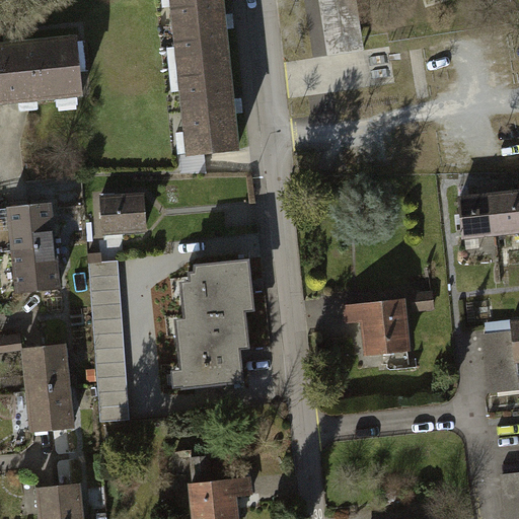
[(166,0),(173,73),(226,68),(219,0),(166,0)]
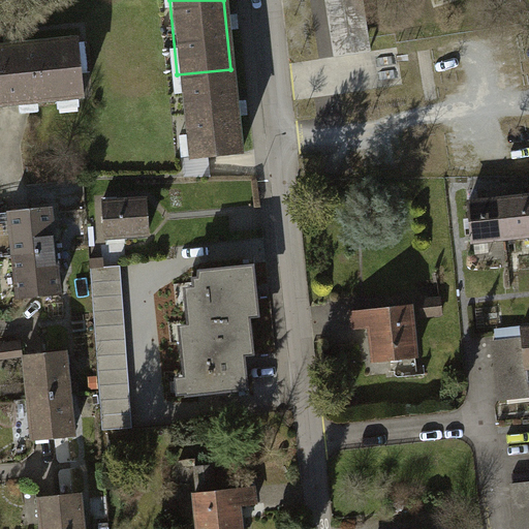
[(324,0),(334,57),(372,51),(364,0),(324,0)]
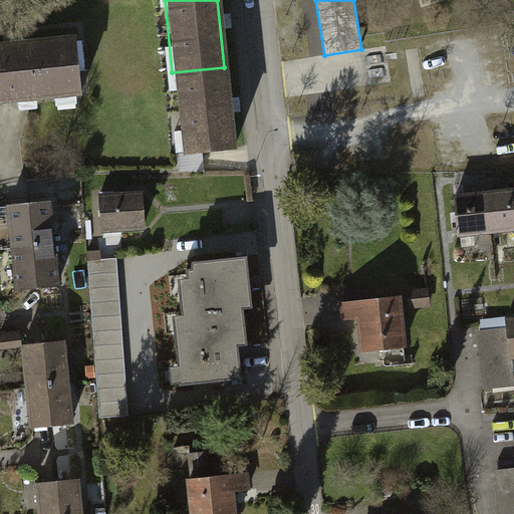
[(0,106),(79,98),(74,42),(0,49),(0,106)]
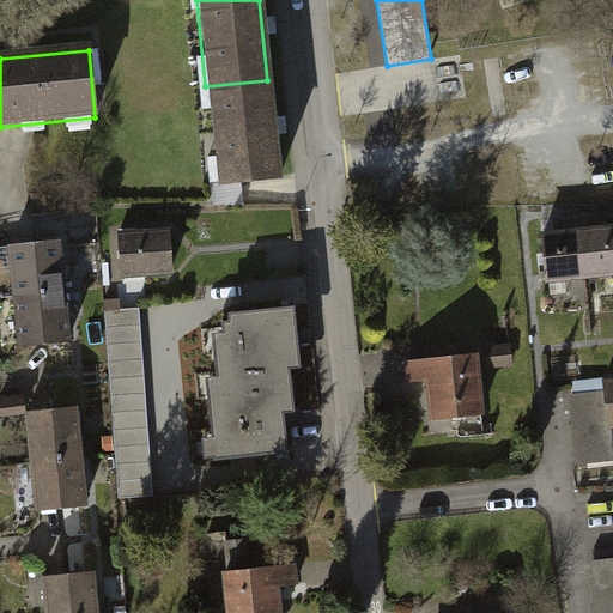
[(267,80),(205,86),(214,187),(277,181),(267,80)]
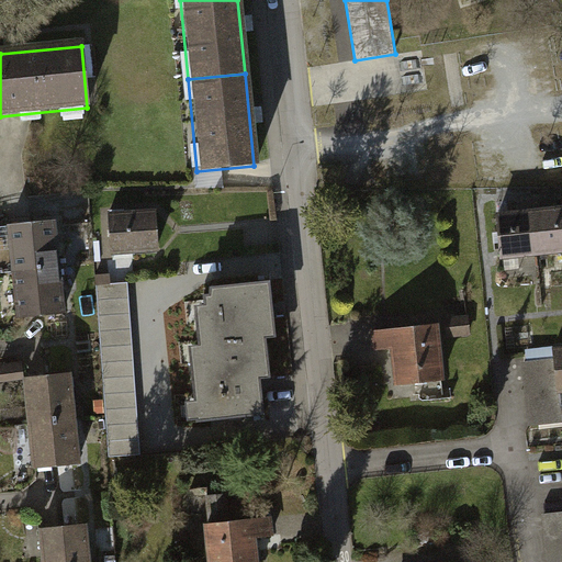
[(561,209),(535,212),(538,253),(561,249),(561,209)]
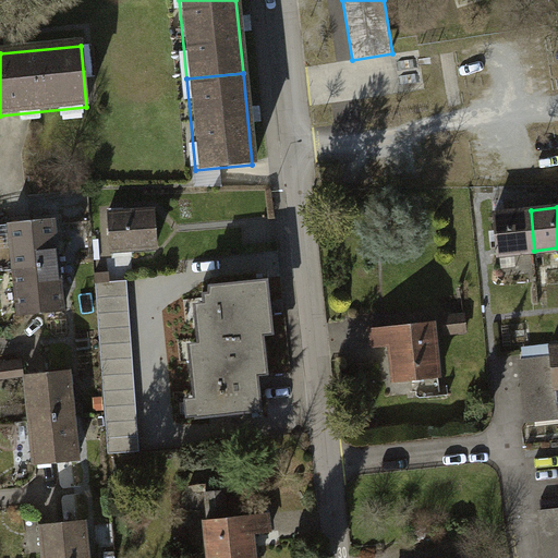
[(534,251),(531,210),(495,215),(499,254),(534,251)]
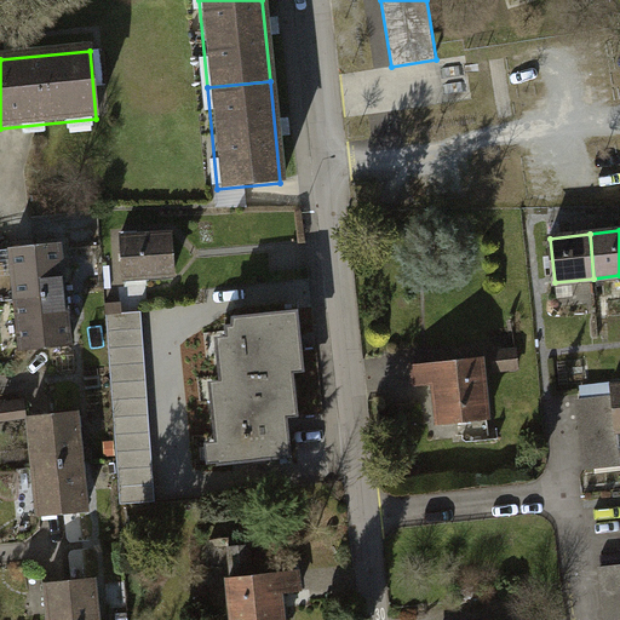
[(171,235),(119,239),(121,283),(174,279),(171,235)]
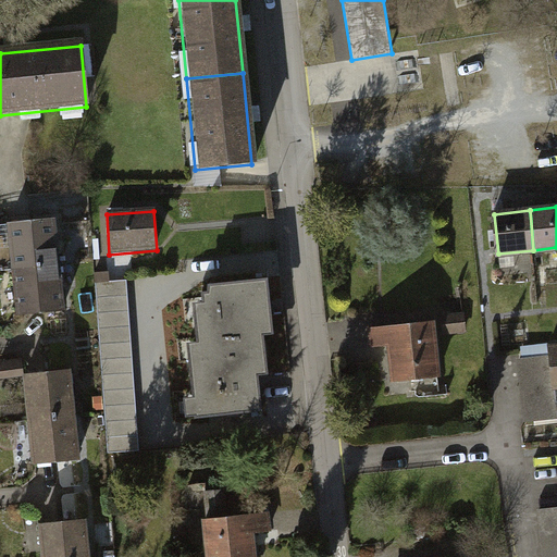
[(8,272),(60,267),(54,222),(3,227),(8,272)]
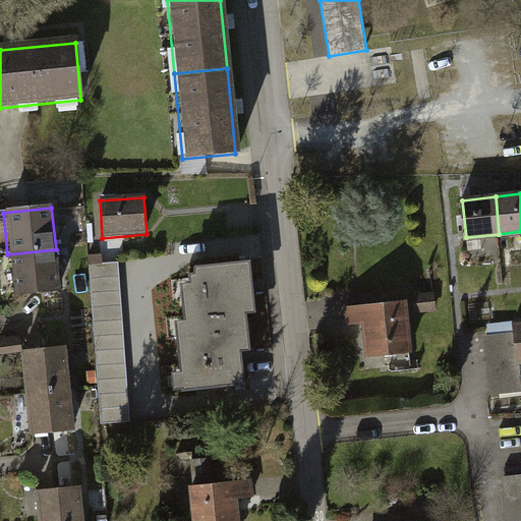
[(12,298),(60,293),(56,249),(7,254),(12,298)]
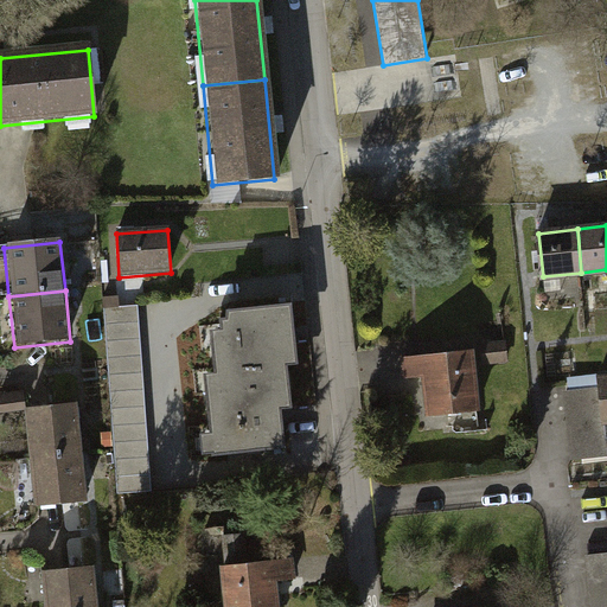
[(139,305),(103,307),(119,492),(153,490),(139,305)]
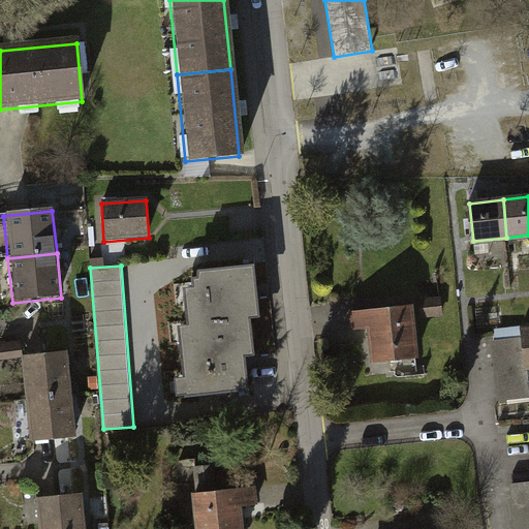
[(188,324),(250,319),(248,300),(257,300),(254,266),(198,270),(198,278),(193,278),(194,286),(185,287),(188,324)]
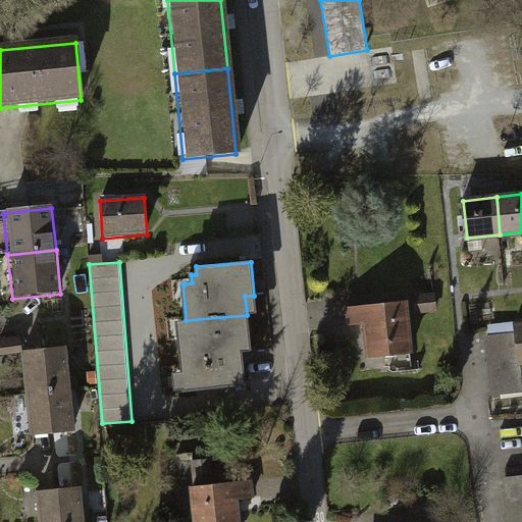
[(434,295),(415,297),(416,312),(436,310),(434,295)]
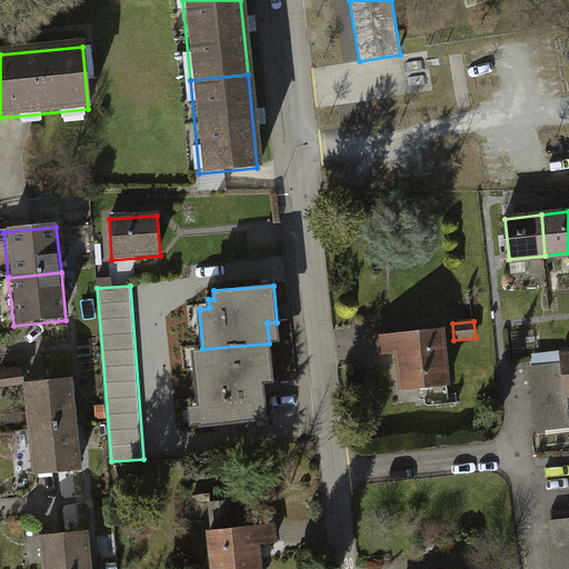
[(441,329),(379,336),(380,353),(400,352),(403,388),(448,383),(441,329)]
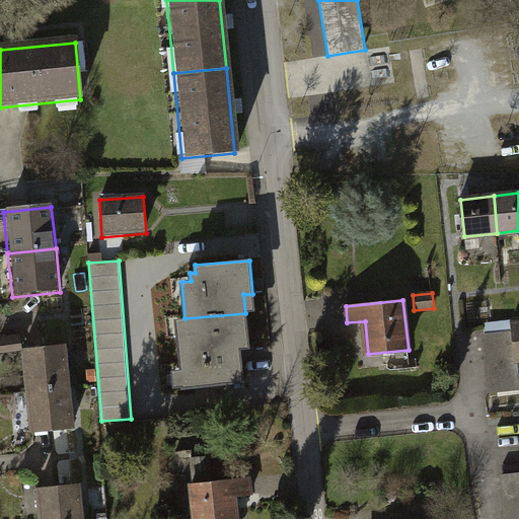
[(245,313),(184,318),(176,319),(181,371),(172,371),(174,389),(244,382),(239,332),(247,331),(245,313)]
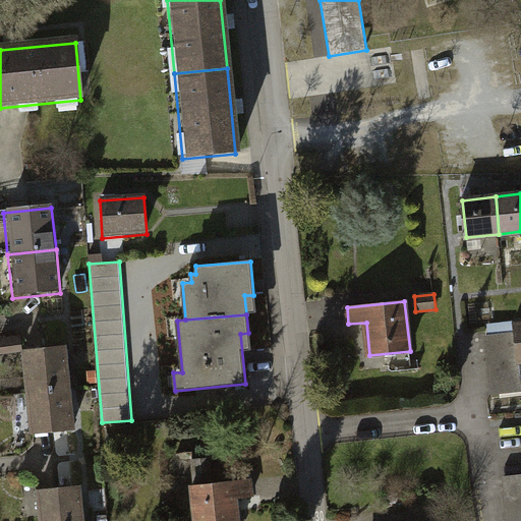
[(486,336),(493,394),(520,391),(520,385),(519,361),(516,333),(486,336)]
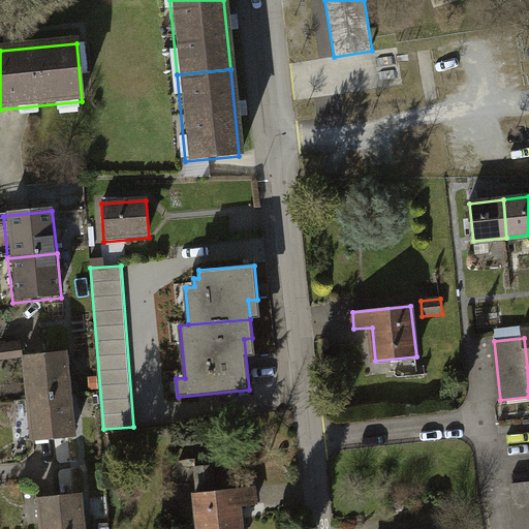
[(0,362),(22,361),(25,399),(69,395),(65,354),(26,358),(25,344),(0,346),(0,362)]
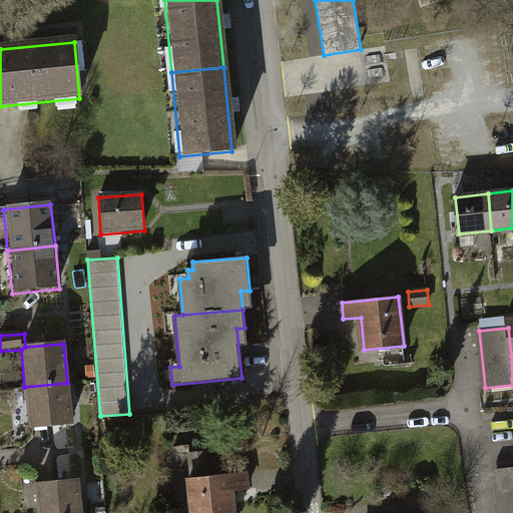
[(71,424),(67,383),(24,387),(28,428),(71,424)]
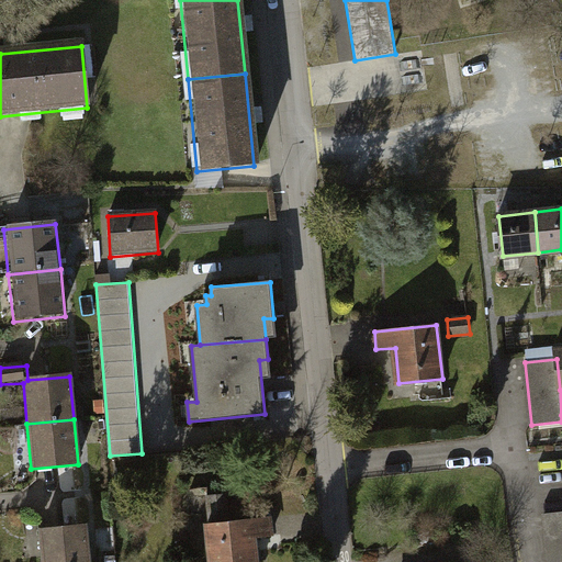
[(226,495),(210,497),(212,525),(228,523),(226,495)]
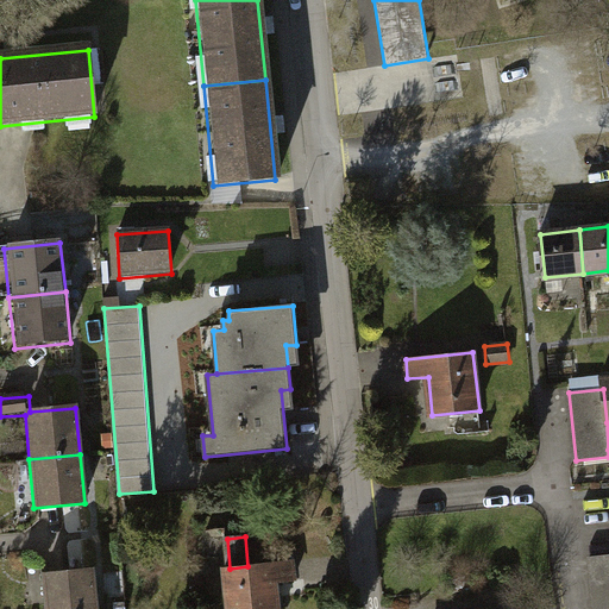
[(608,556),(590,558),(595,608),(600,608),(608,608),(608,556)]
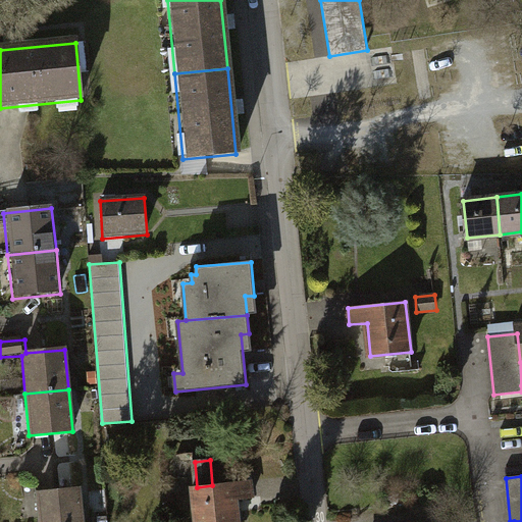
[(252,500),(251,482),(212,485),(197,487),(184,488),(186,521),(239,521),(237,501),(252,500)]
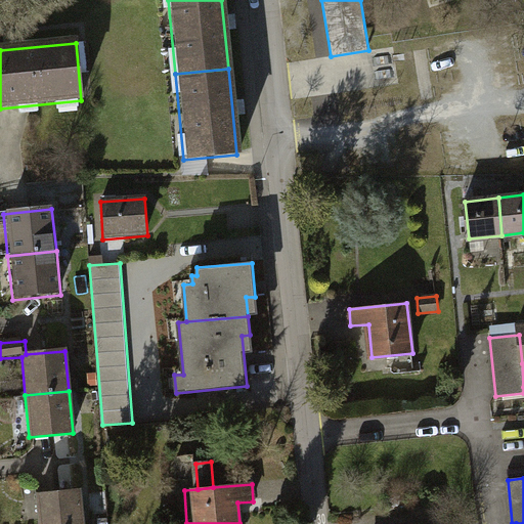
[(38,523),(83,523),(81,490),(36,495),(38,523)]
